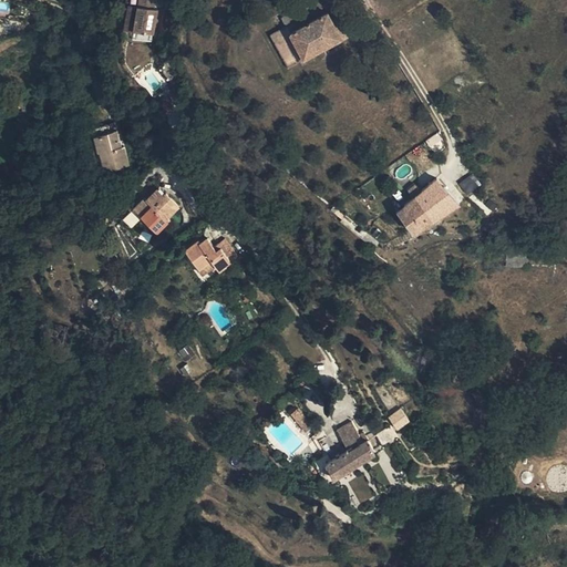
[(153,9),(154,0),(140,0),(134,30),(152,34),(157,10),(153,9)]
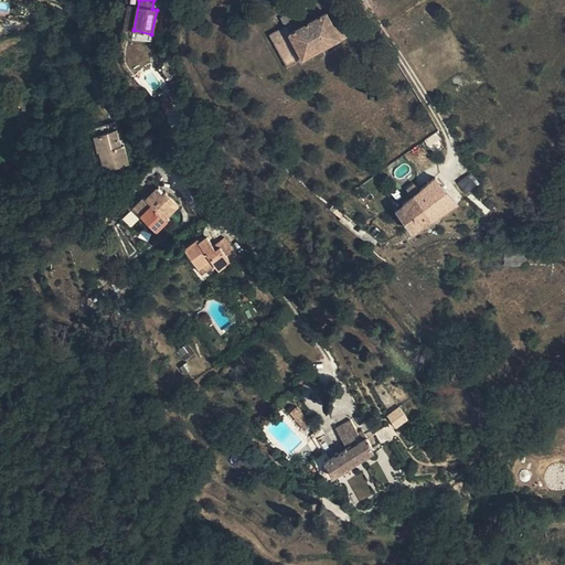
[(286,27),(285,27),(272,34),(288,65),(347,33),(333,9),(290,33),(286,27)]
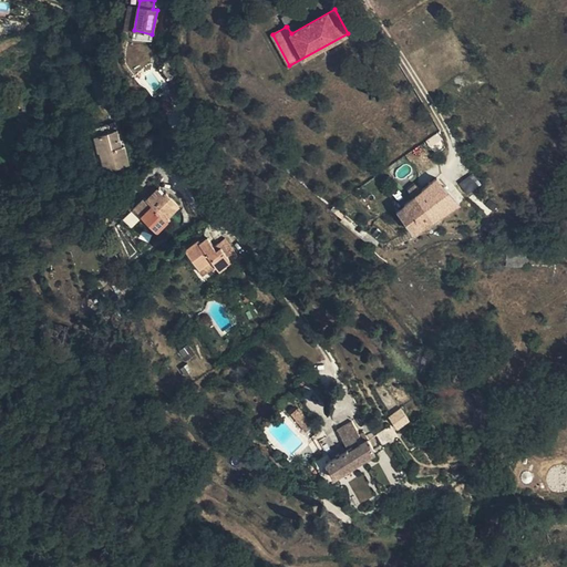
[(287,14),(281,18),(286,27),(287,27),(291,23),(287,14)]
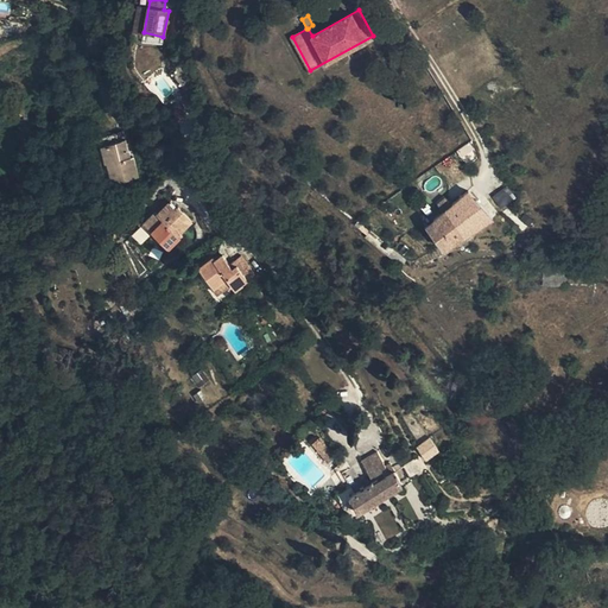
[(106,183),(138,176),(133,156),(130,156),(124,132),(95,138),(106,183)]
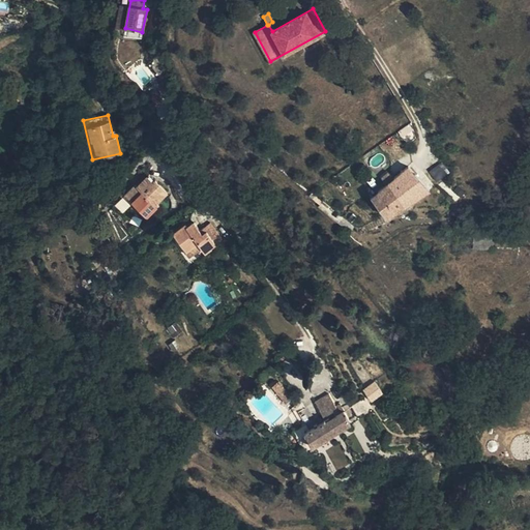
[(430,171),(435,180),(445,175),(440,165),(430,171)]
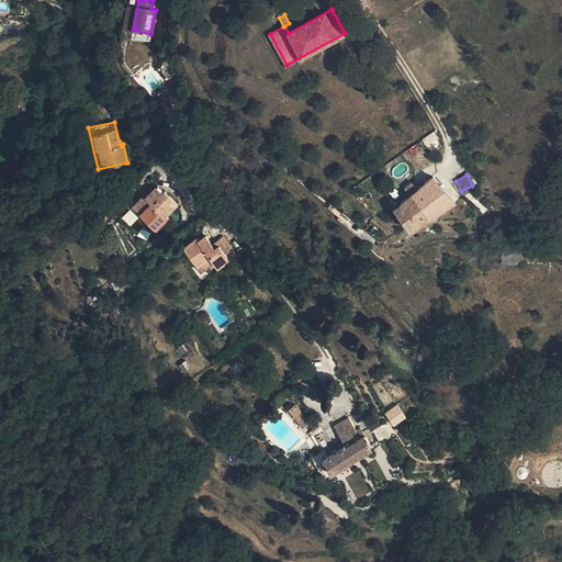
[(394,206),(411,228),(456,201),(433,177),(417,188),(409,193),(394,206)]
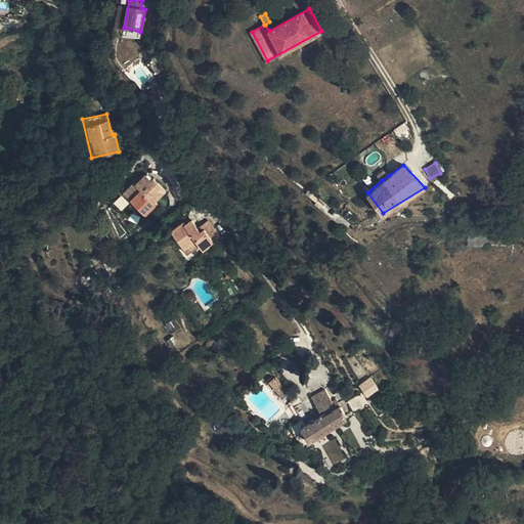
[(382,180),(389,175),(384,170),(378,175),(382,180)]
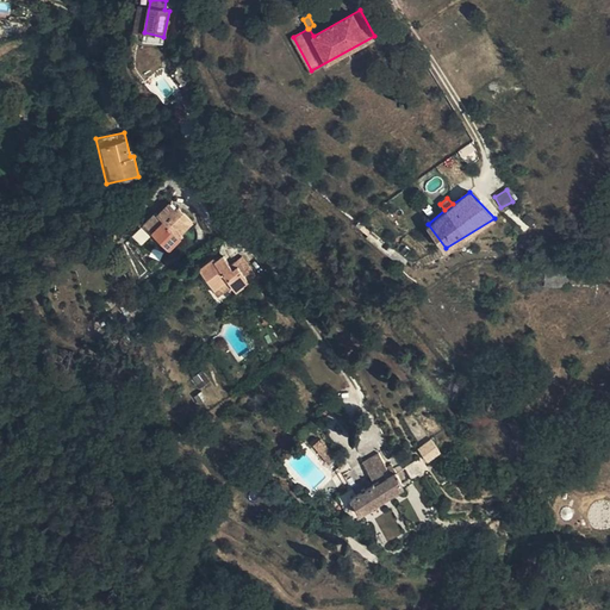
[(181,232),(193,222),(178,206),(175,209),(169,201),(157,213),(156,212),(144,223),(168,249),(184,235),(181,232)]
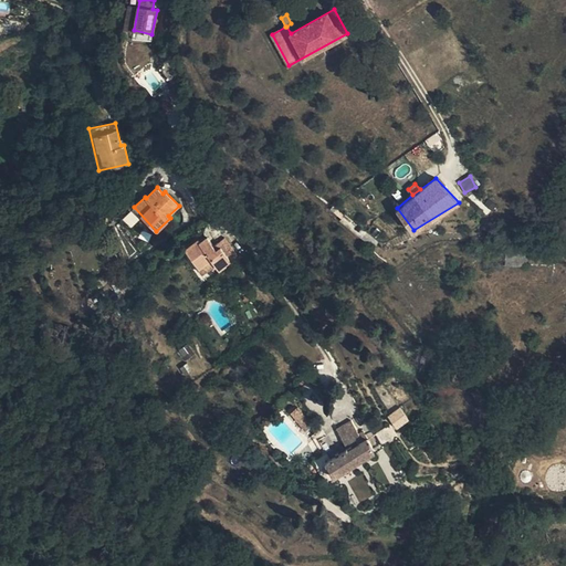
[(342,217),(344,215),(333,205),(331,208),(342,217)]
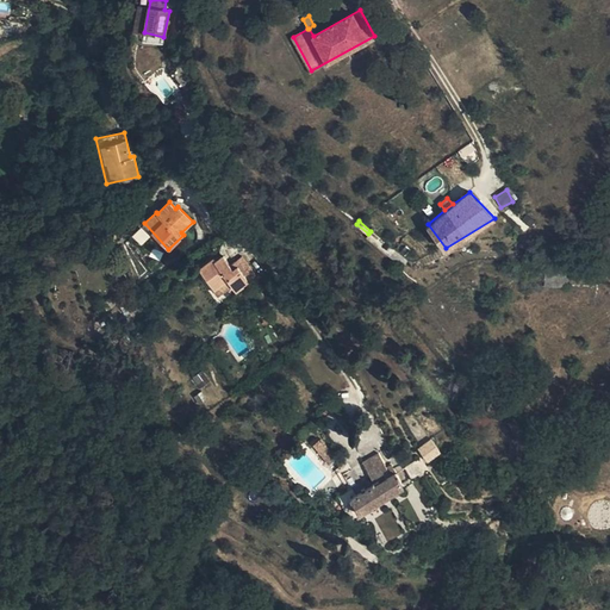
[(408,261),(371,231),(368,234),(405,263),(408,261)]
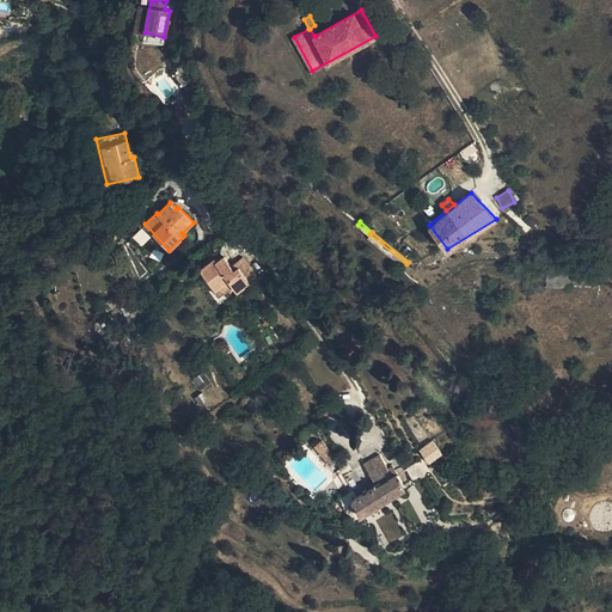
[(255,275),(242,257),(230,265),(222,256),(215,262),(213,259),(200,269),(219,295),(232,286),(237,291),(244,286),(243,285),(255,275)]
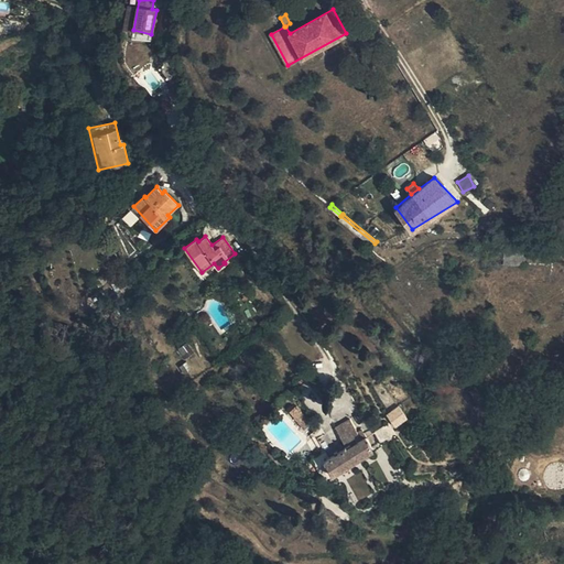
[(99,286),(107,281),(102,274),(95,279),(99,286)]
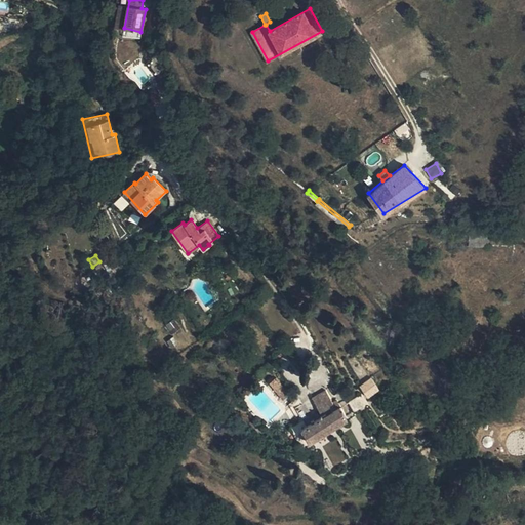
[(76,279),(81,276),(77,271),(68,276),(72,282),(76,279)]
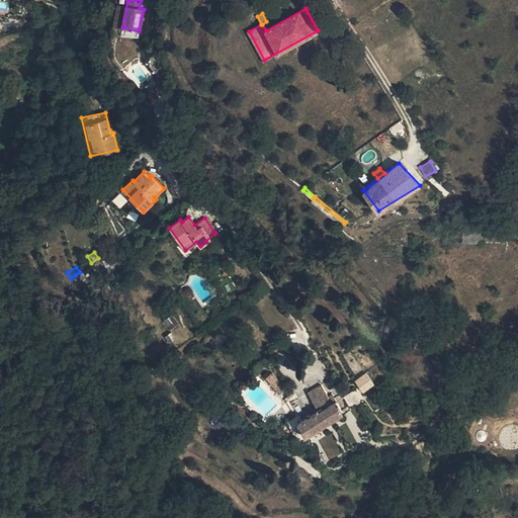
[(179,287),(183,291),(188,287),(185,283),(182,285),(179,287)]
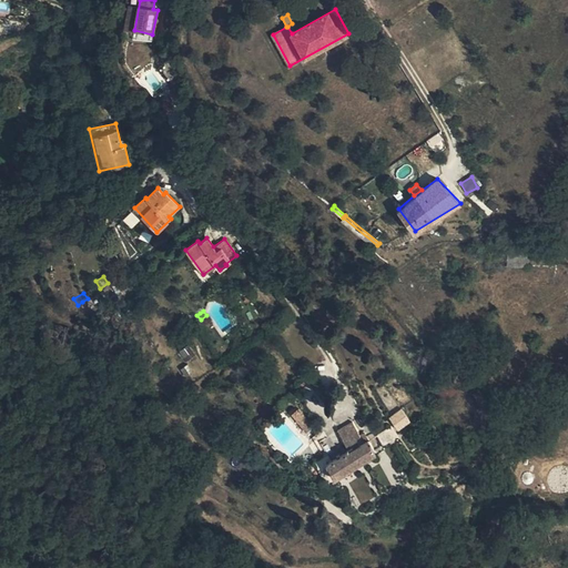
[(185,361),(193,356),(186,347),(180,352),(185,361)]
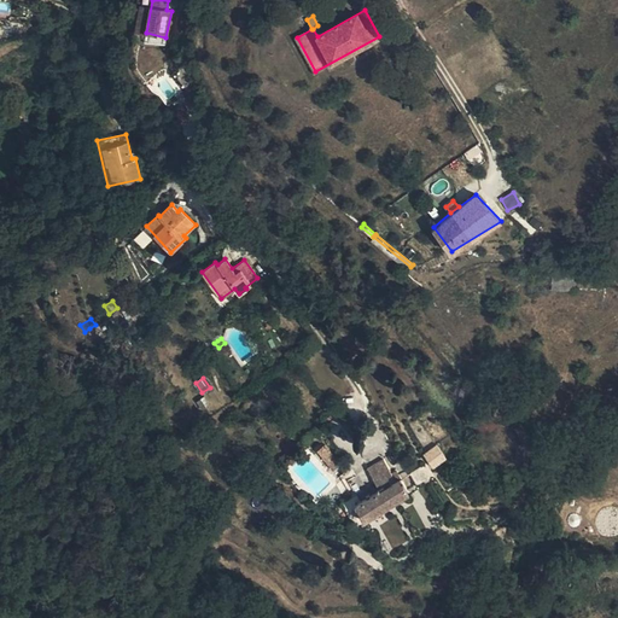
[(203,409),(210,404),(204,395),(197,401),(203,409)]
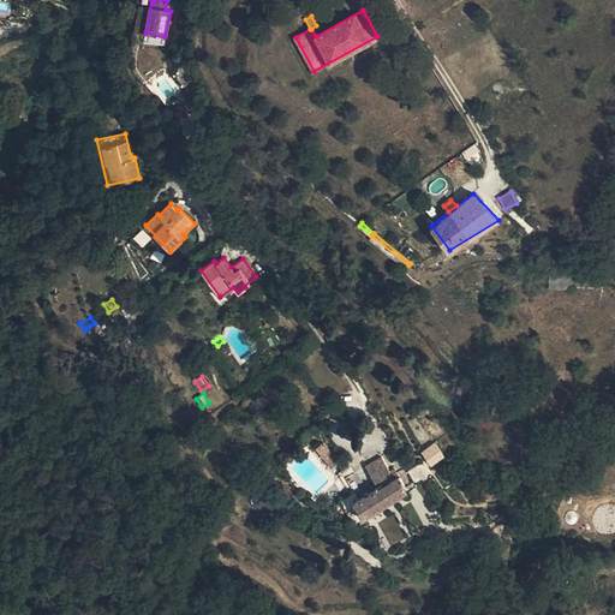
[(481,434),(495,423),(485,408),(470,419),(481,434)]
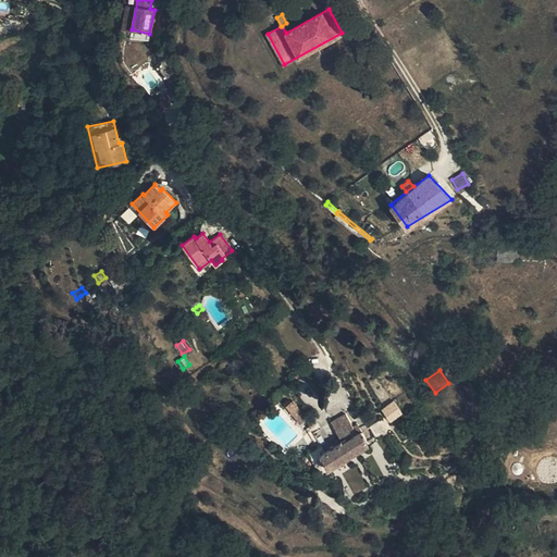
[(465,384),(475,378),(472,371),(461,378),(465,384)]
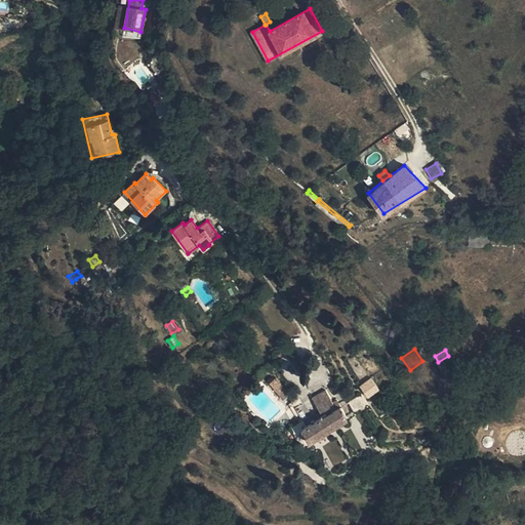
[(457,371),(448,356),(438,362),(447,377),(457,371)]
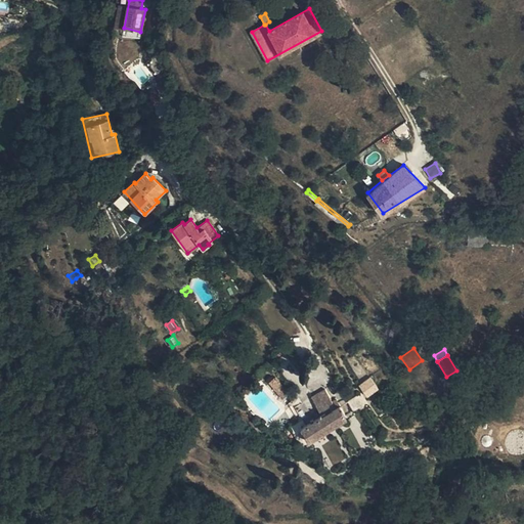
[(370,377),(363,381),(366,386),(361,388),(366,395),(378,389),(370,377)]
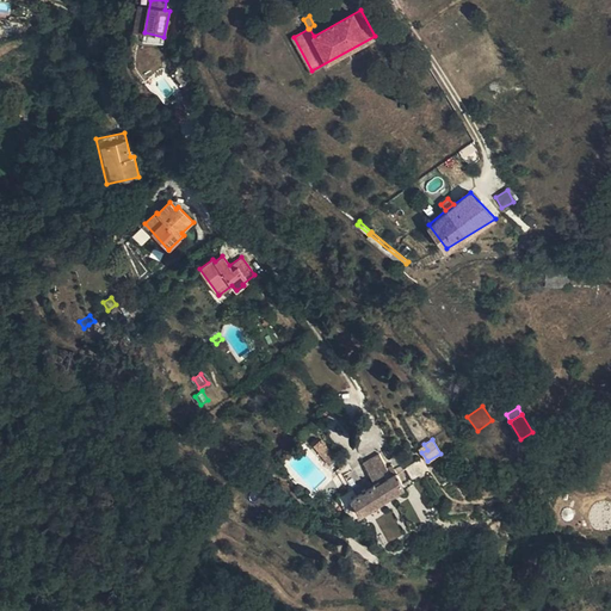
[(322,456),(329,451),(321,440),(314,445),(322,456)]
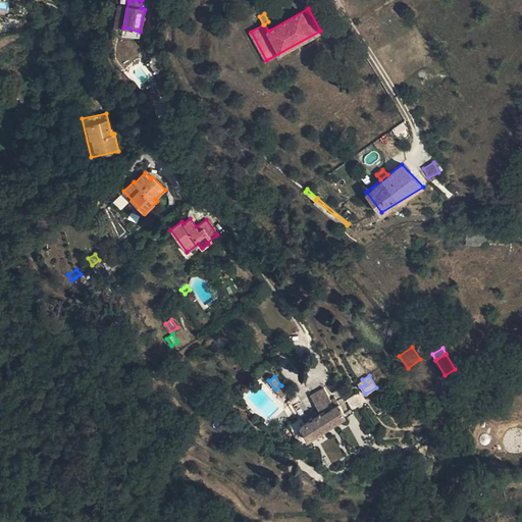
[(288,394),(281,385),(275,389),(281,398),(288,394)]
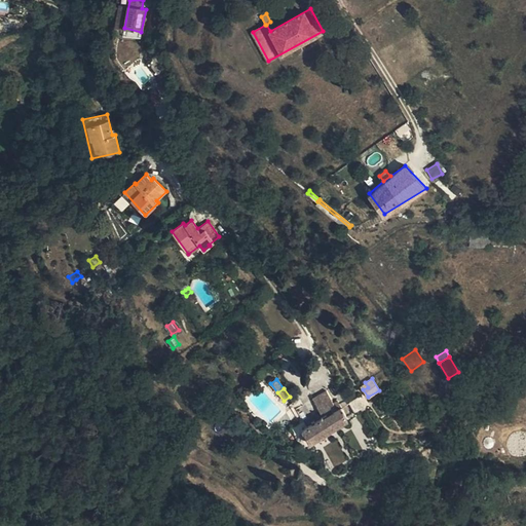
[(320,412),(333,404),(326,390),(312,399),(320,412)]
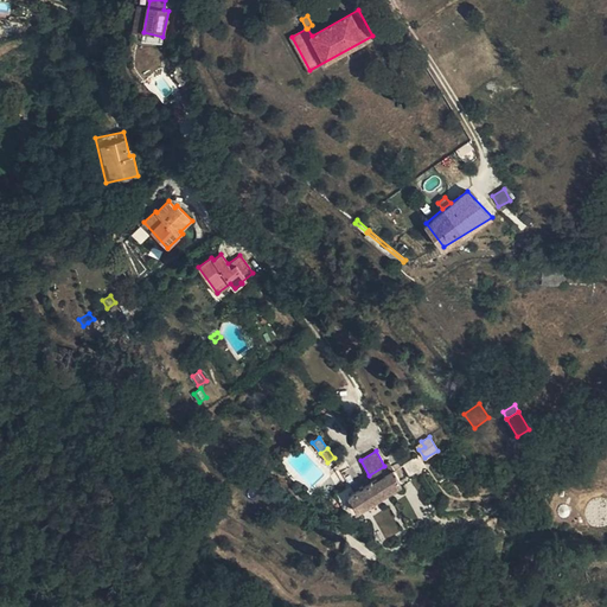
[(410,479),(426,470),(417,457),(402,466),(410,479)]
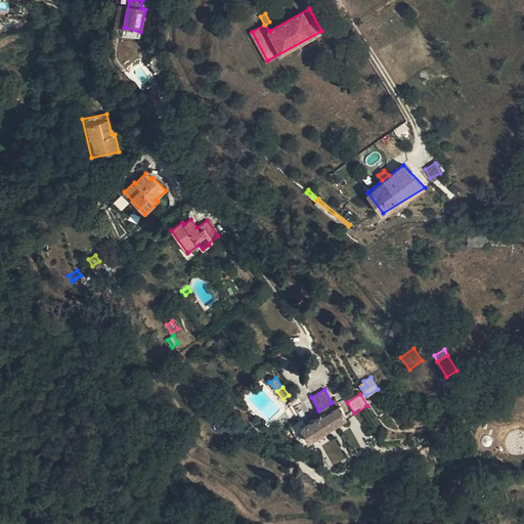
[(336,400),(332,402),(318,410),(322,416),(305,426),(302,422),(299,424),(297,421),(290,425),(303,447),(311,442),(309,439),(346,418),(336,400)]
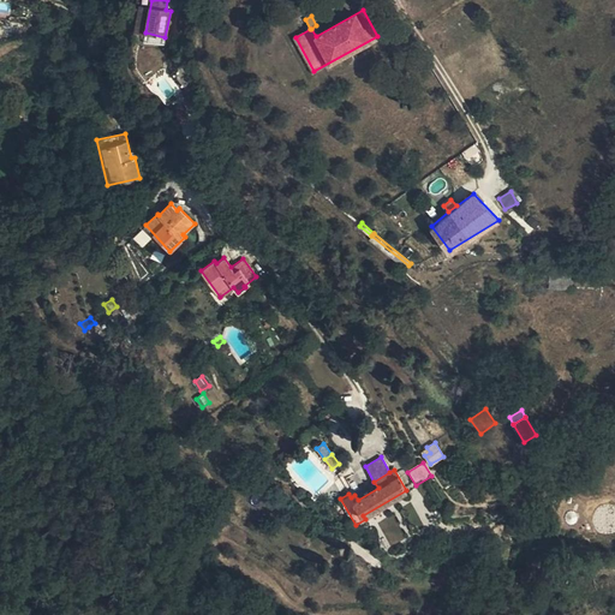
[(577,523),(577,512),(566,512),(566,523),(577,523)]
